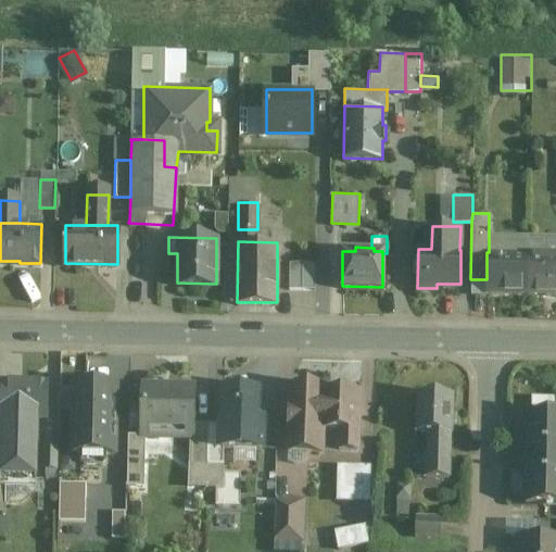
[(489,252),(487,252),(487,279),(487,291),(527,291),(527,252),(489,252)]
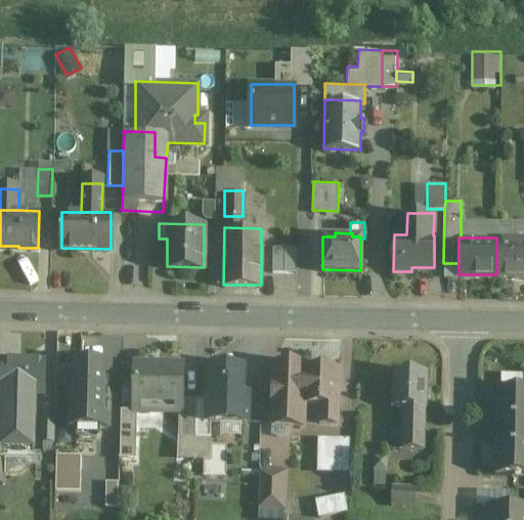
[(523,237),(496,237),(496,274),(523,274),(523,237)]
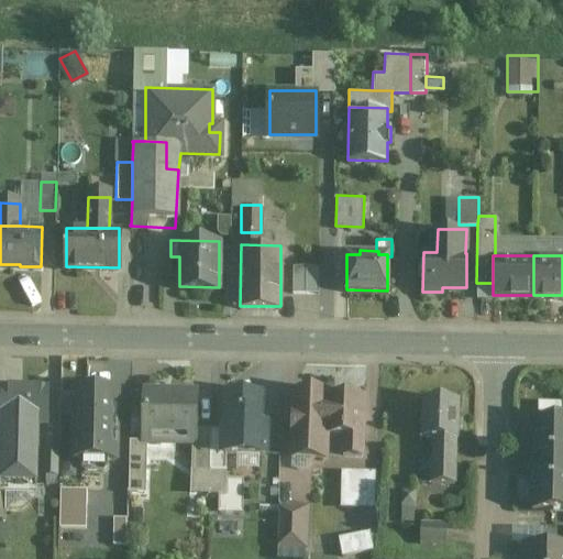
[(318,266),(293,266),(293,291),(318,291),(318,266)]
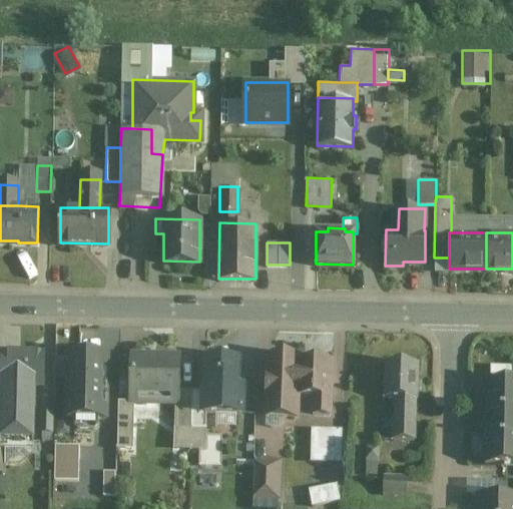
[(96,347),(79,347),(76,350),(76,353),(67,353),(66,417),(74,417),(74,424),(77,427),(94,427),(97,424),(97,417),(105,417),(107,353),(98,353),(99,350),(96,347)]
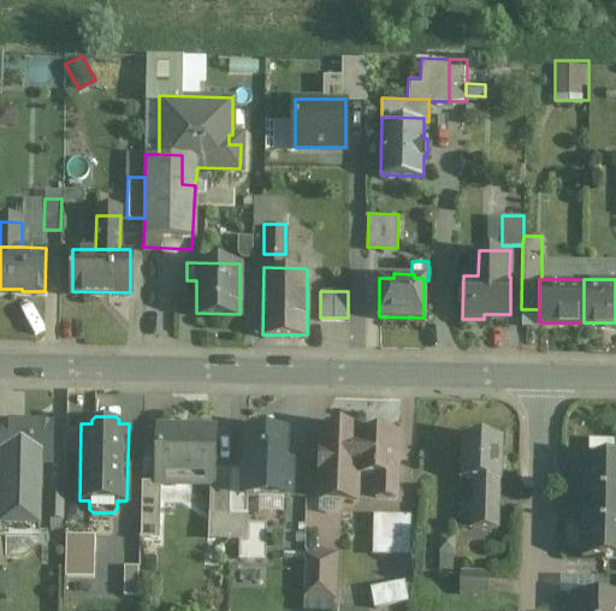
[(52,422),(4,421),(3,460),(4,460),(3,504),(0,504),(0,565),(5,565),(6,532),(36,533),(39,461),(51,461),(52,422)]
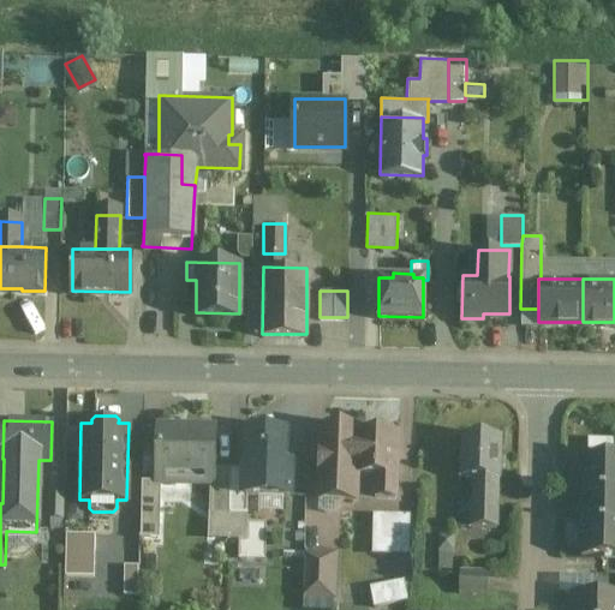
[(358,424),(321,423),(318,490),(356,491),(357,470),(358,428),(358,424)]
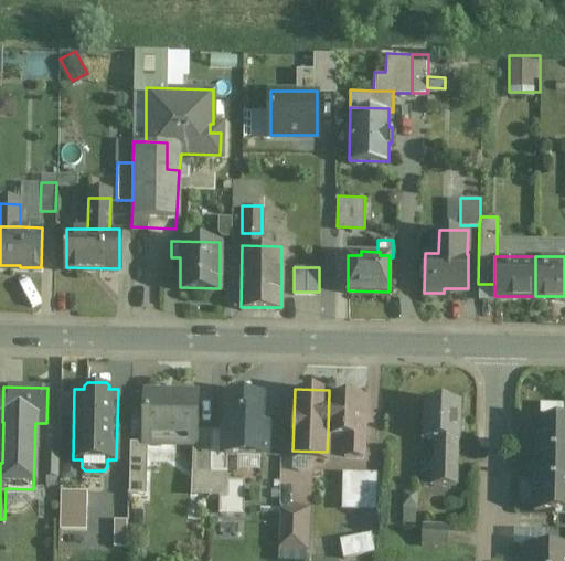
[(198,391),(145,390),(144,441),(144,451),(194,451),(196,451),(196,427),(198,391)]
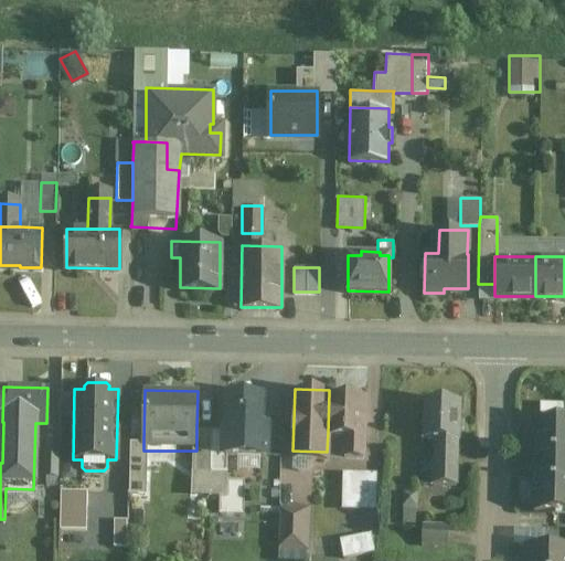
[(259,393),(228,392),(227,429),(212,429),(211,469),(226,470),(226,453),(264,454),(265,429),(258,429),(259,393)]
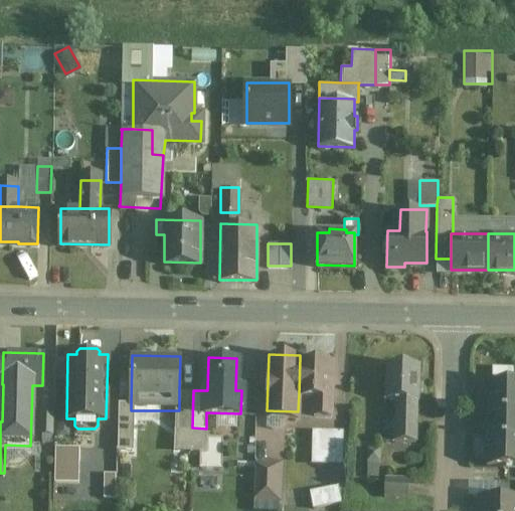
[(332,359),(300,358),(299,393),(314,393),(313,412),(330,413),(332,359)]
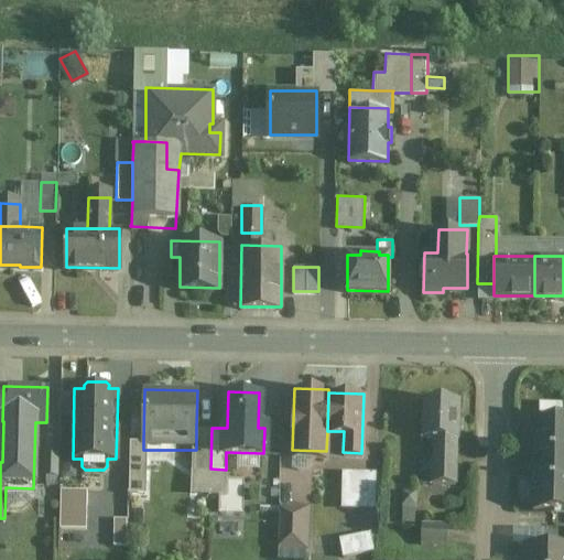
[(458,398),(423,397),(422,437),(433,437),(456,438),(457,438),(458,398)]
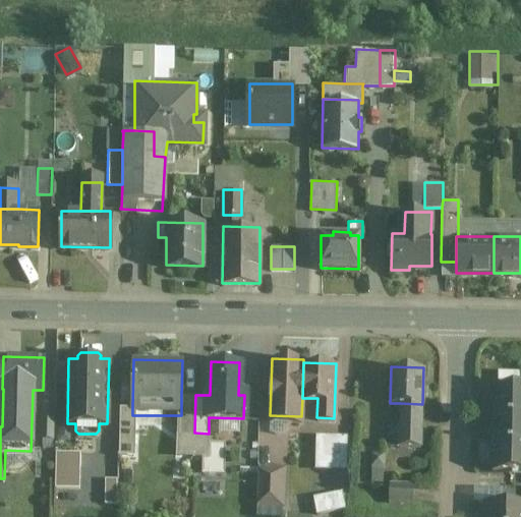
[(520,385),(495,385),(493,469),(520,469),(520,385)]
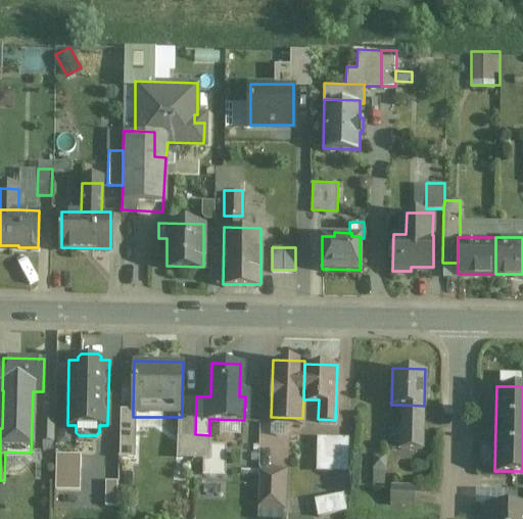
[(196,396),(182,395),(182,417),(180,417),(179,443),(194,443),(195,434),(196,396)]
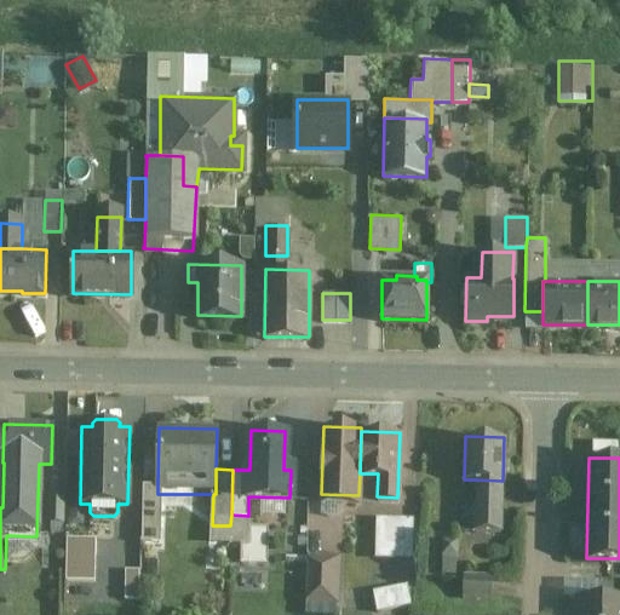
[(501,481),(476,480),(476,513),(464,513),(463,528),(500,529),(501,481)]
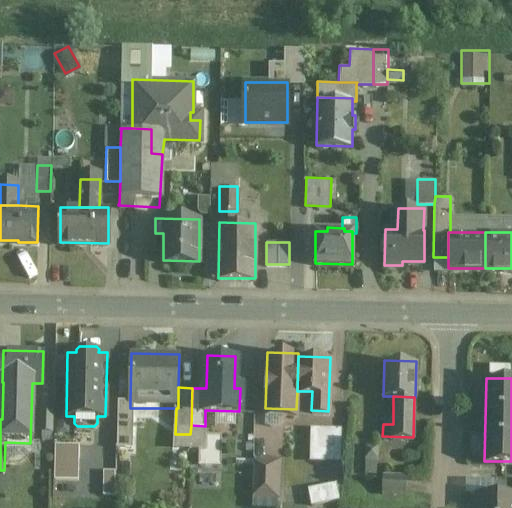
[(53,397),(40,397),(39,429),(41,429),(41,437),(51,437),(53,397)]
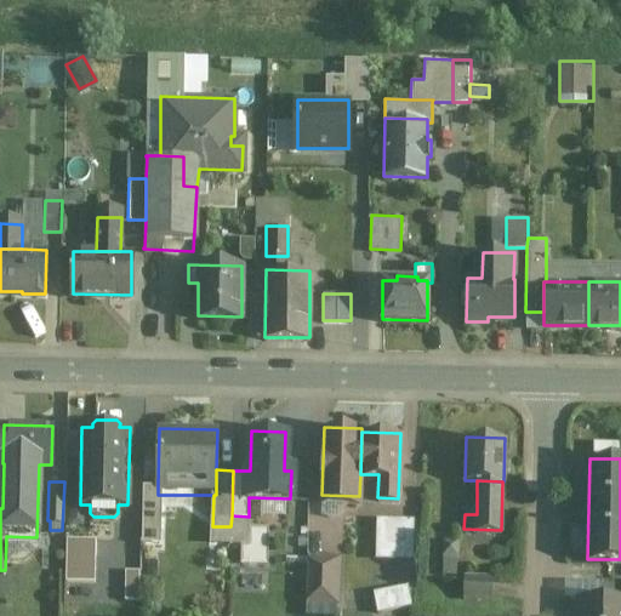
[(158,484),(143,484),(142,525),(159,526),(159,495),(158,495),(158,484)]
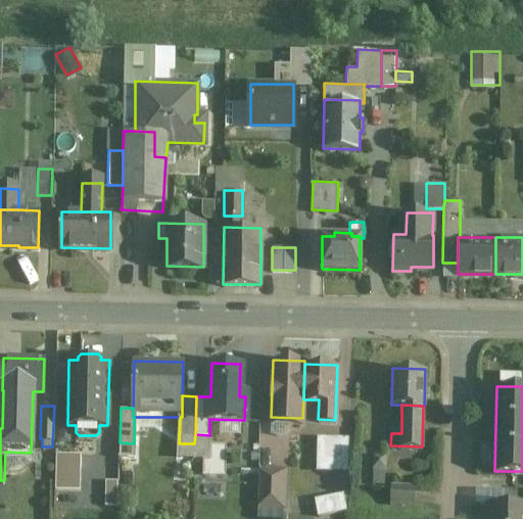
[(316,467),(348,468),(348,434),(317,433),(316,467)]
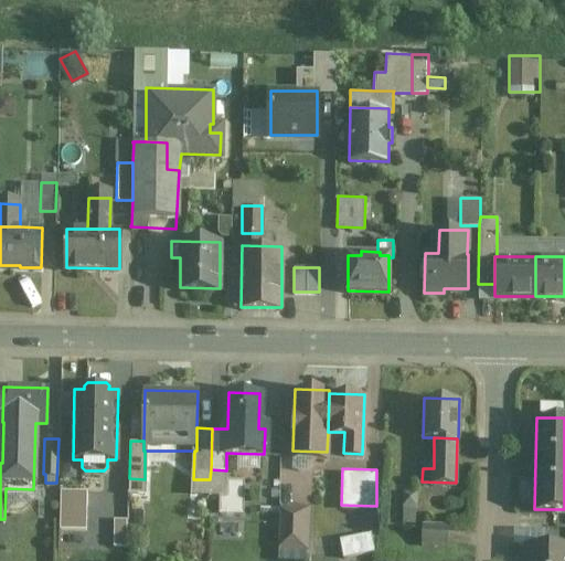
[(87,489),(61,488),(60,527),(86,528),(87,489)]
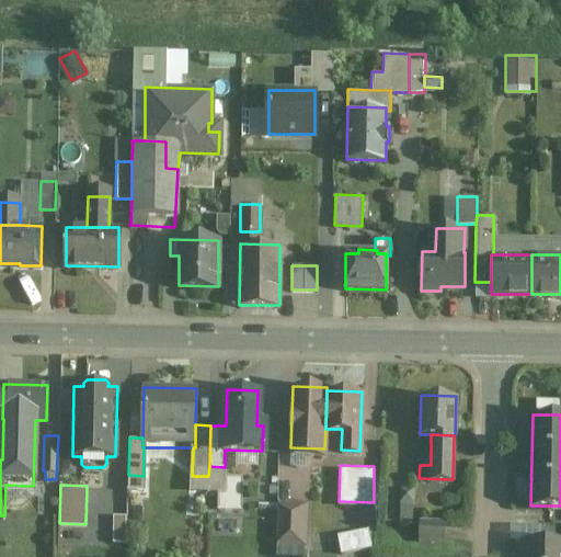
[(413,488),(400,488),(400,499),(413,499),(413,488)]
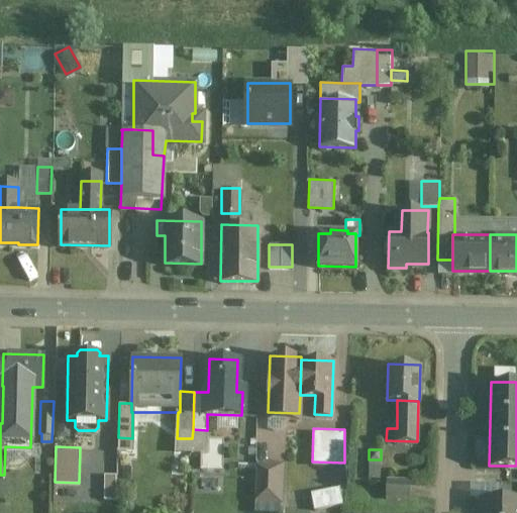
[(255,463),(254,499),(280,500),(282,464),(255,463)]
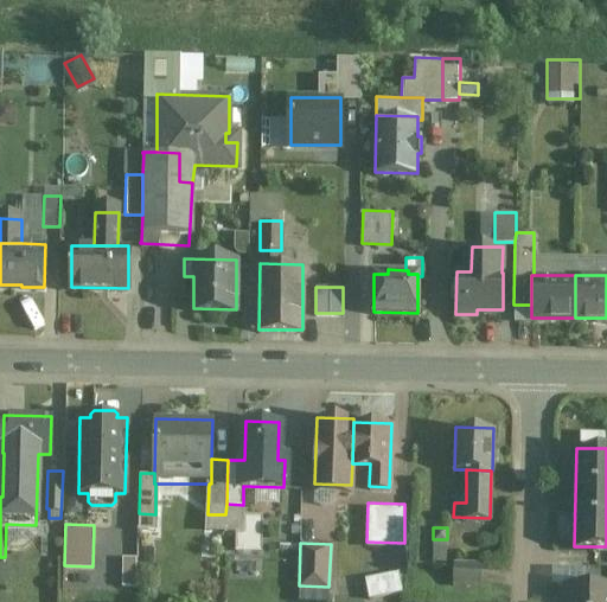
[(136,556),(122,556),(121,583),(135,584),(136,556)]
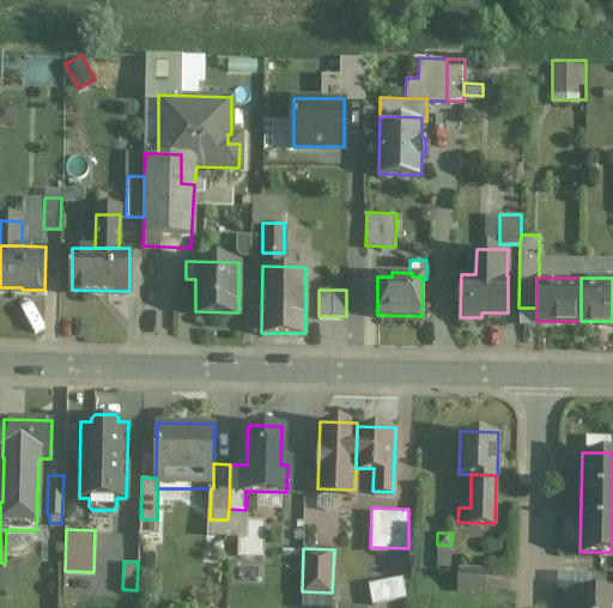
[(486,567),(457,566),(457,588),(486,589),(486,567)]
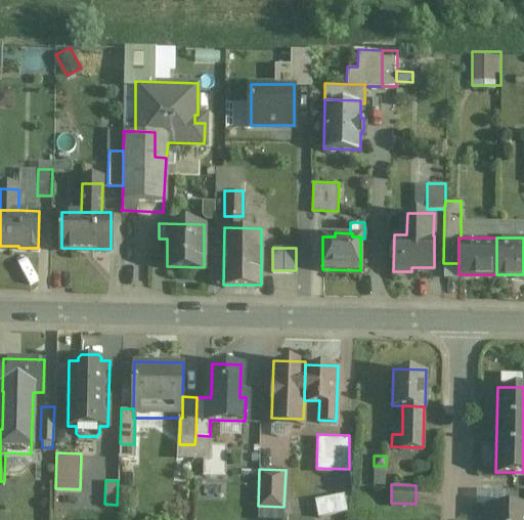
[(523,489),(503,488),(503,504),(523,504),(523,489)]
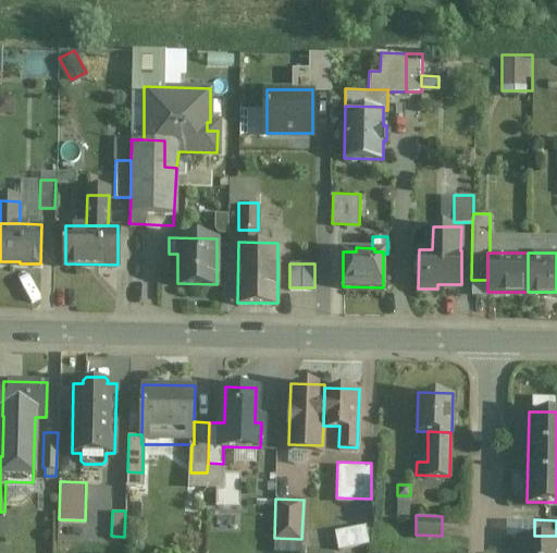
[(335,527),(337,547),(371,542),(368,523),(335,527)]
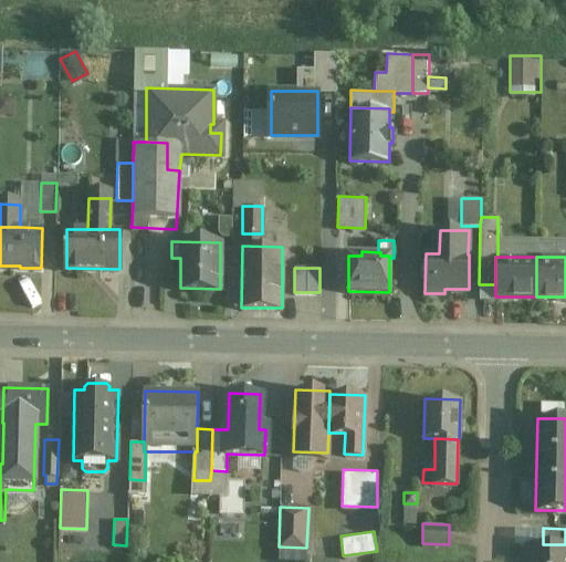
[(565,561),(565,544),(543,544),(527,544),(526,561),(565,561)]
